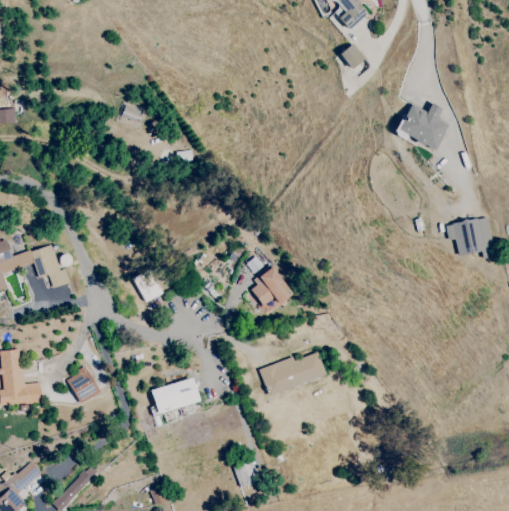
[(349,30),(368,14),(357,0),(338,0),(347,10),(339,17),(349,30)]
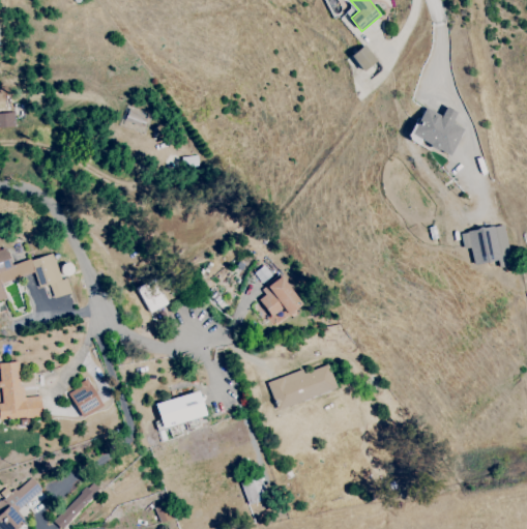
[(378,61),(366,45),(352,55),(364,71),(378,61)]
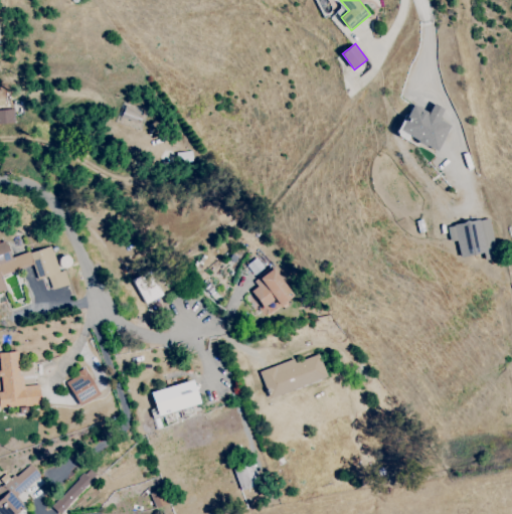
[(399,132),(440,150),(452,124),(441,119),(446,109),(434,104),(431,112),(412,104),(399,132)]
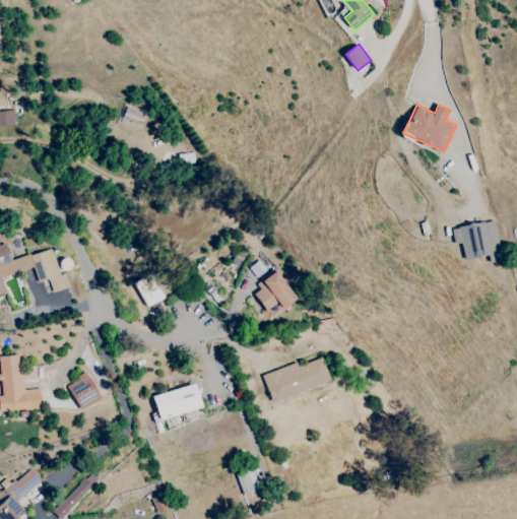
[(16,110),(0,110),(0,124),(17,124),(16,110)]
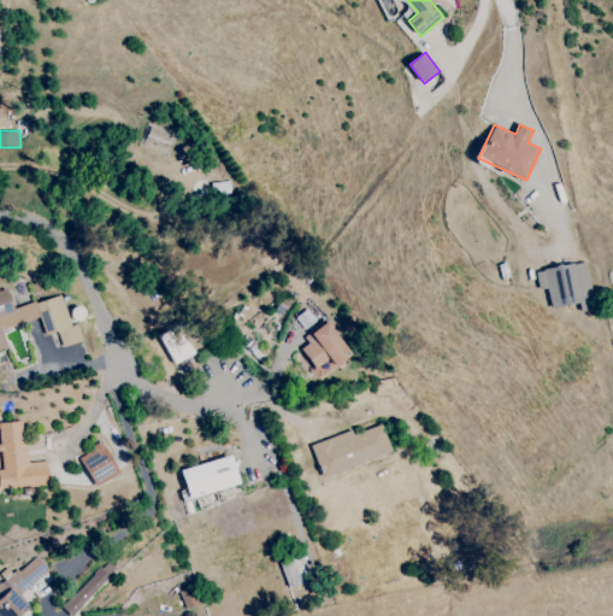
[(538,289),(549,288),(550,306),(594,301),(590,263),(537,268),(538,289)]
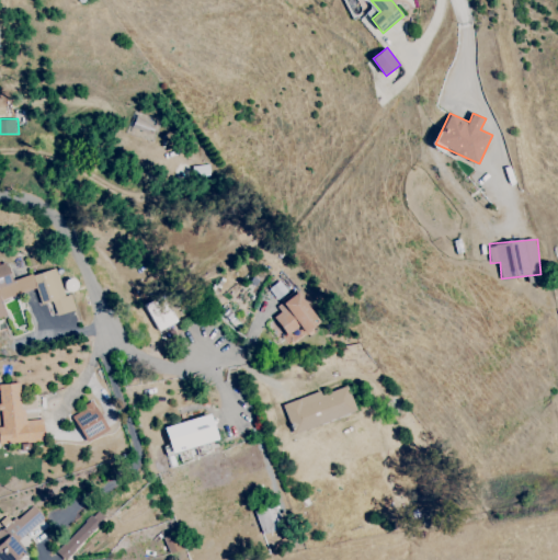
[(57,267),(14,281),(9,262),(0,264),(0,317),(9,315),(4,299),(36,288),(41,304),(53,300),(57,316),(77,309),(72,294),(66,296),(57,267)]
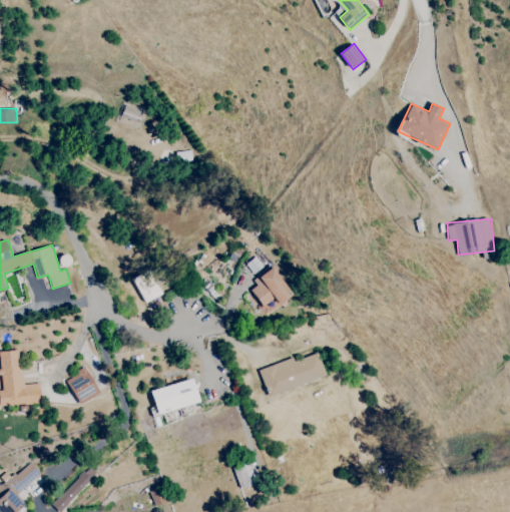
[(265,265),(257,256),(246,264),(256,273),(265,265)]
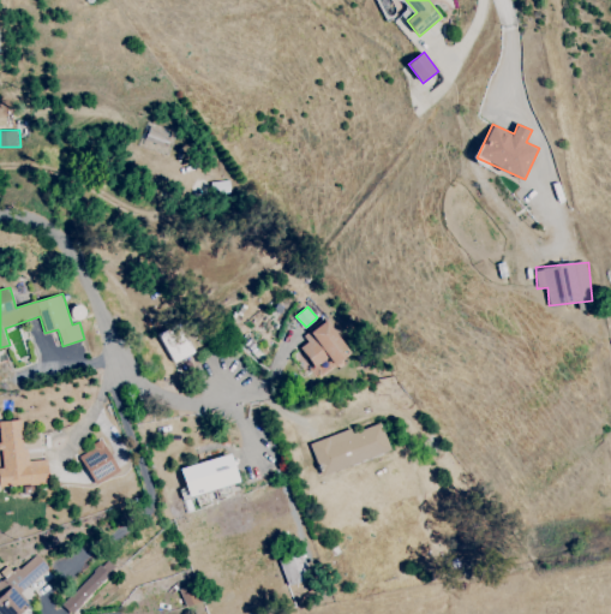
[(330,357),(336,365),(353,352),(327,320),(298,343),(317,367),(330,357)]
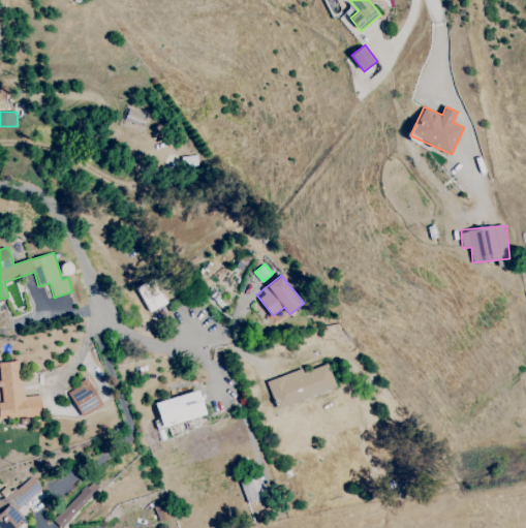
[(150,311),(167,304),(157,279),(138,286),(150,311)]
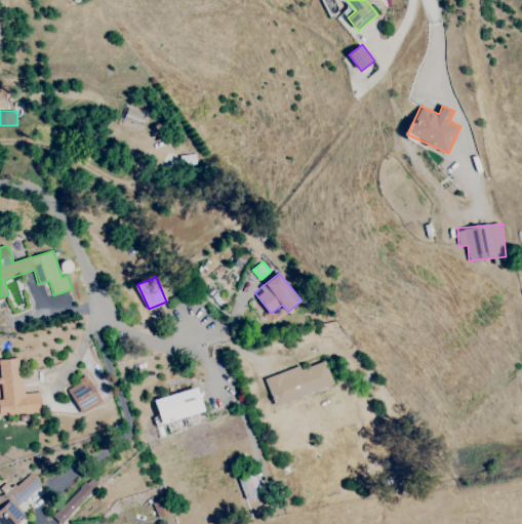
[(0,399),(1,414),(43,412),(42,392),(24,393),(22,358),(0,359),(0,399)]
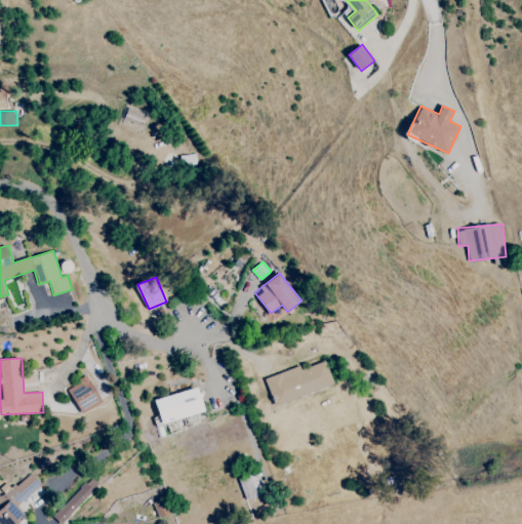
[(276,405),(335,385),(327,361),(303,369),(302,366),(266,377),(276,405)]
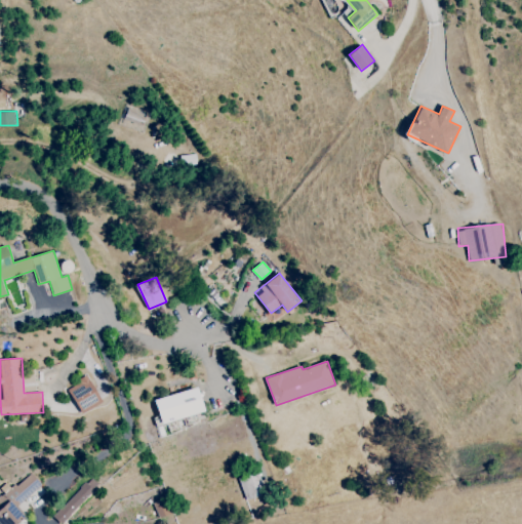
[(69,387),(81,413),(103,403),(90,376),(69,387)]
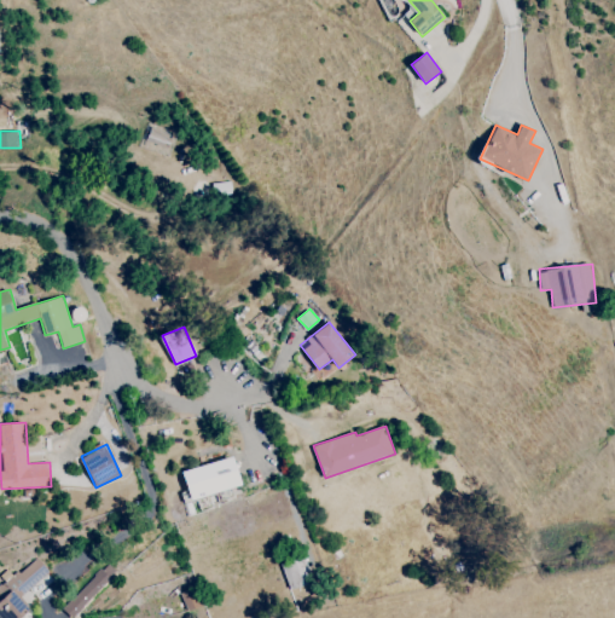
[(242,485),(233,456),(183,472),(192,500),(242,485)]
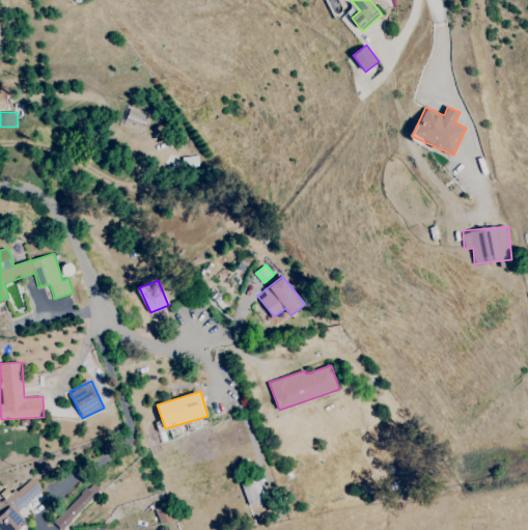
[(45,491),(33,477),(0,503),(0,529),(16,529),(25,523),(17,513),(45,491)]
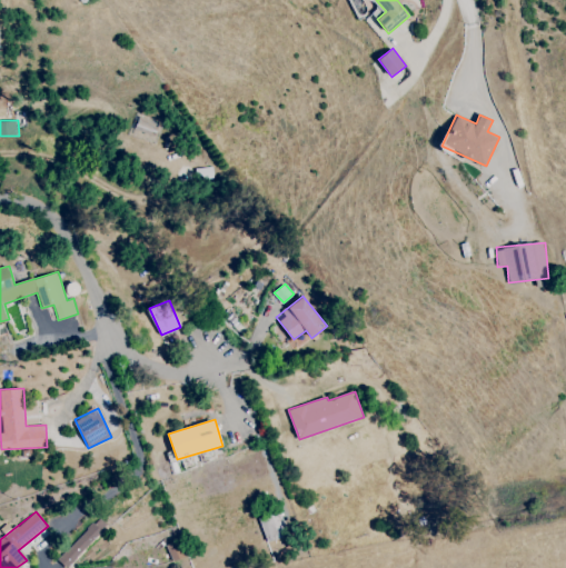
[(260,520),(268,541),(285,536),(277,515),(260,520)]
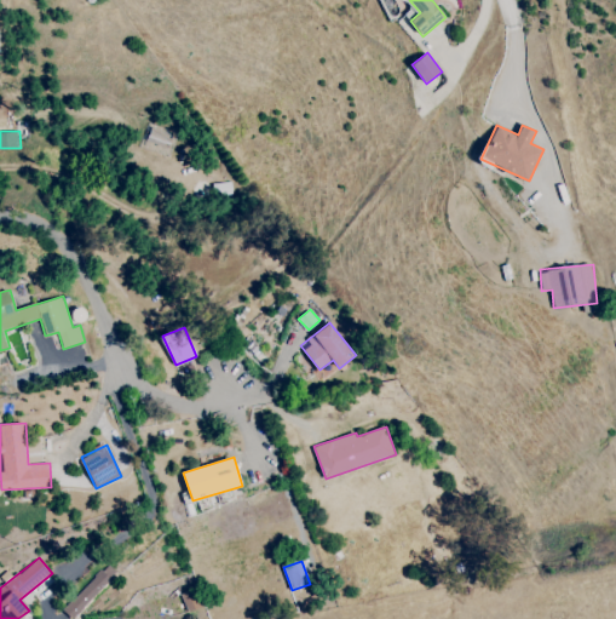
[(74,618),(119,572),(109,562),(63,609),(73,618),(74,618)]
